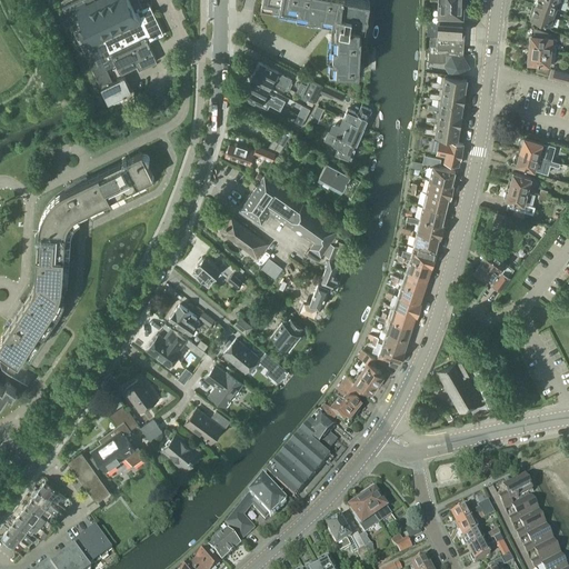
[(147,0),(77,0),(62,7),(101,88),(112,83),(105,67),(109,66),(110,68),(116,66),(119,73),(122,73),(138,67),(139,70),(157,61),(149,45),(150,43),(148,38),(155,35),(157,39),(163,35),(147,0)]
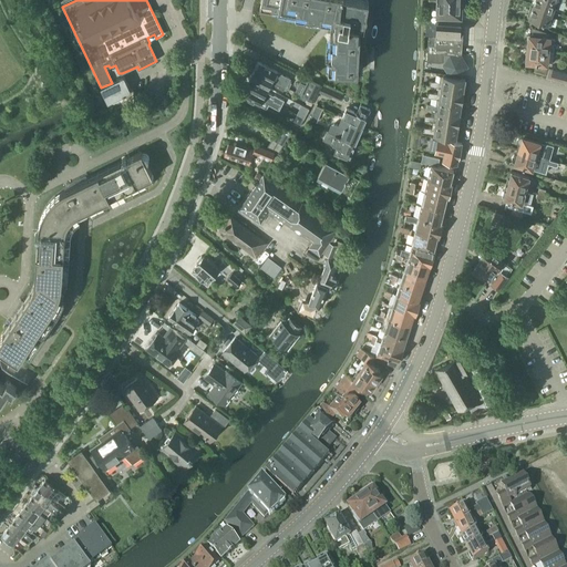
[(362,66),(361,66),(358,65),(360,27),(363,28),(366,20),(362,20),(363,13),(367,13),(369,1),(362,0),(260,0),(260,8),(271,10),(271,8),(285,10),(285,13),(307,17),(307,14),(320,17),(320,20),(333,22),(333,33),(330,33),(329,45),(332,45),(331,58),(329,58),(328,70),(358,71),(358,70),(361,70),(362,70),(363,69),(363,68),(362,66)]
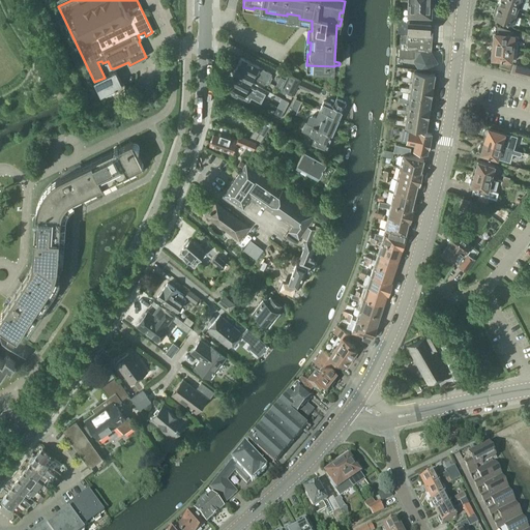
[(430,16),(430,1),(410,0),(409,7),(403,7),(403,13),(401,13),(401,19),(413,20),(413,16),(430,16)]
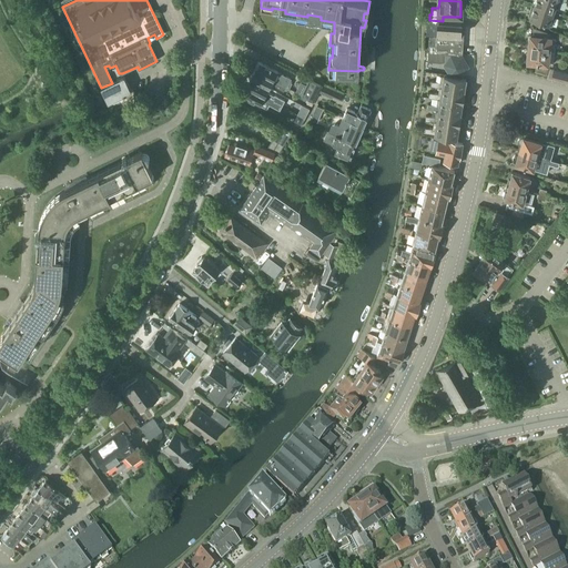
[(558,9),(560,1),(558,0),(534,0),(534,1),(535,3),(535,6),(554,12),(555,8),(558,9)]
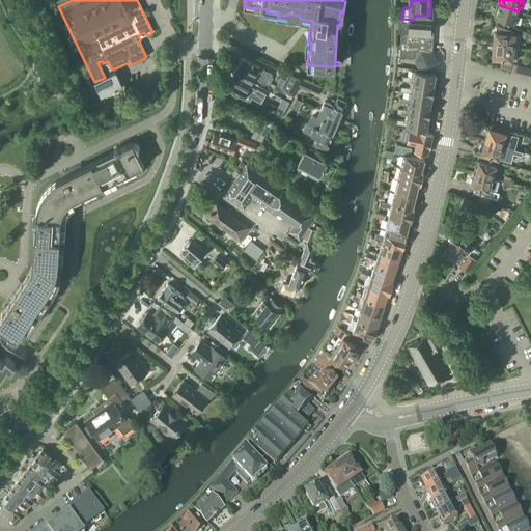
[(515,16),(518,11),(500,5),(499,7),(497,7),(496,10),(497,12),(496,17),(516,24),(519,17),(515,16)]
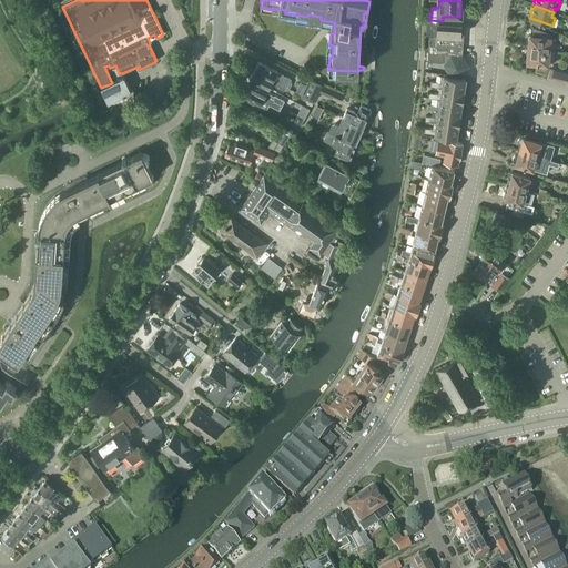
[(443,21),(429,20),(425,20),(425,36),(429,36),(435,36),(454,37),(459,37),(460,22),(443,21)]
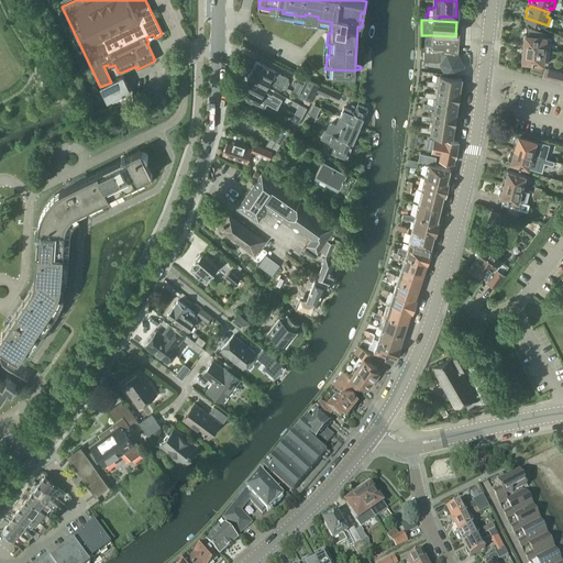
[(523,37),(522,44),(525,44),(525,50),(549,52),(550,47),(549,47),(550,39),(545,37),(545,33),(537,30),(528,28),(528,36),(526,36),(526,37),(523,37)]
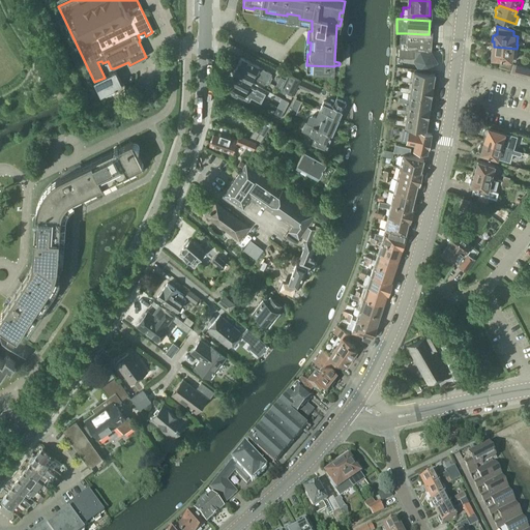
[(428,53),(429,34),(423,34),(406,33),(401,33),(400,57),(416,57),(414,60),(419,70),(431,71),(437,62),(432,53),(428,53)]
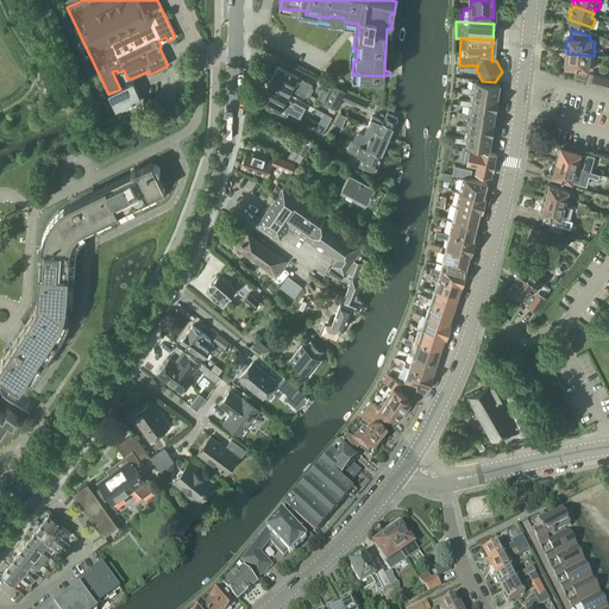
[(564,60),(564,66),(565,66),(565,68),(575,68),(573,77),(588,81),(586,83),(608,88),(608,77),(589,73),(589,75),(586,74),(586,69),(592,70),(594,61),(594,56),(567,54),(566,60),(564,60)]
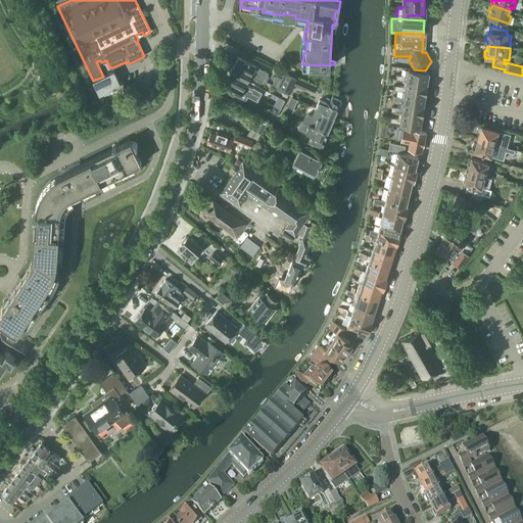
[(255,66),(238,57),(234,64),(264,80),(264,81),(268,73),(255,66)]
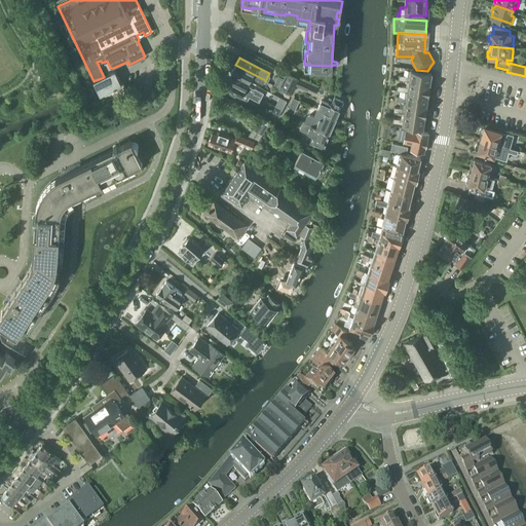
[(265,80),(235,65),(231,73),(249,82),(251,78),(263,84),(265,80)]
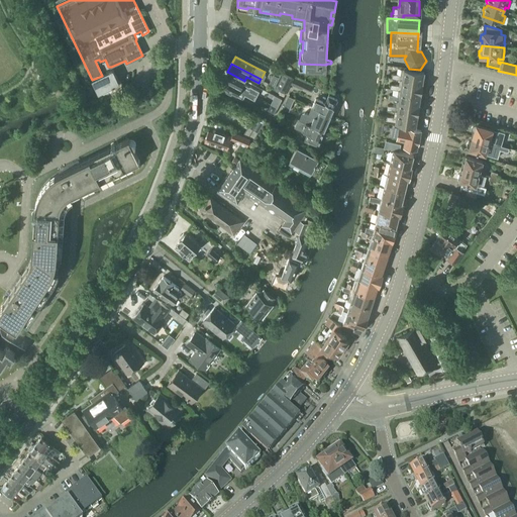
[(99,94),(120,84),(113,70),(102,76),(92,80),(99,94)]
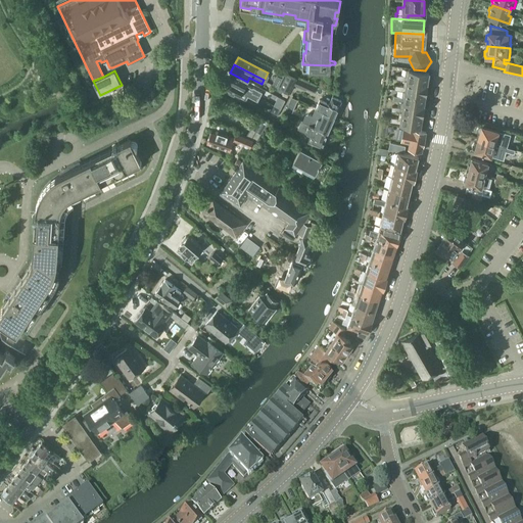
[(427,85),(428,74),(409,70),(408,77),(396,76),(395,80),(407,82),(427,85)]
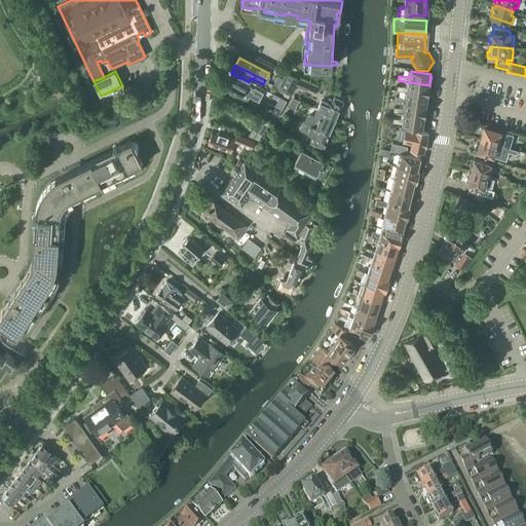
[(247,86),(249,82),(231,73),(227,80),(261,99),(263,94),(254,88),(254,89),(247,86)]
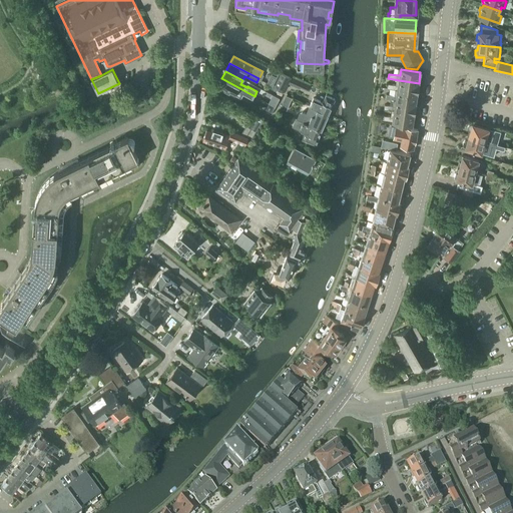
[(284,91),(290,77),(280,72),(273,86),(279,89),(284,91)]
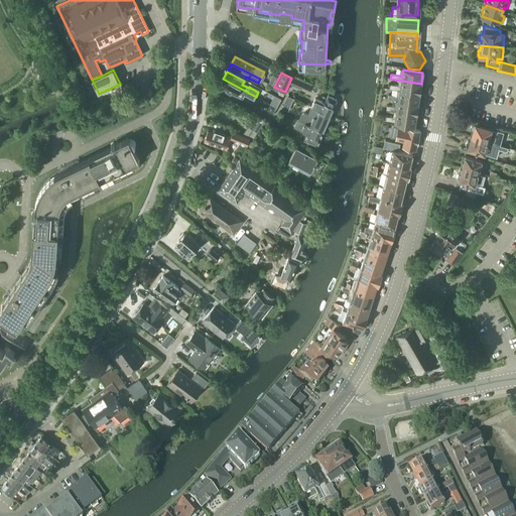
[(292,78),(289,85),(301,90),(304,83),(292,78)]
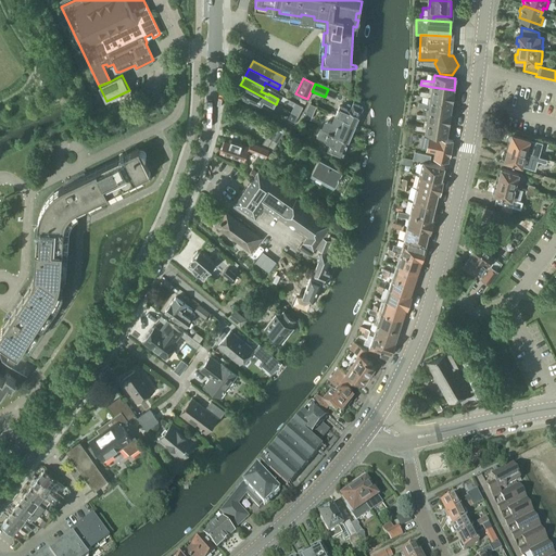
[(274,108),(276,104),(240,85),(236,93),(261,106),(263,103),(274,108)]
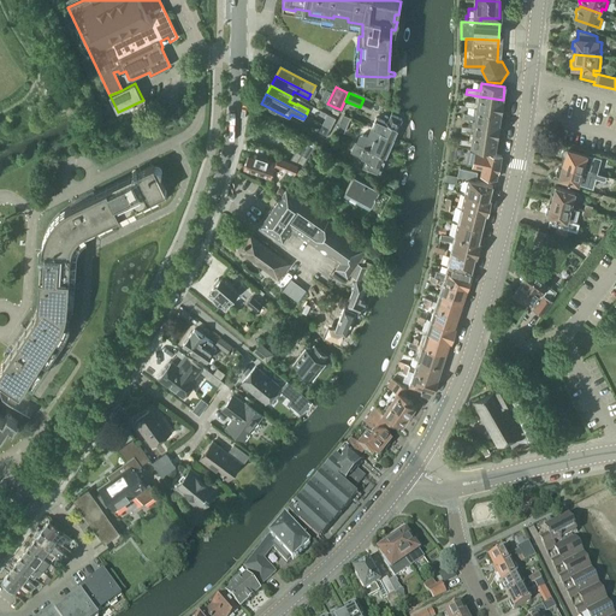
[(503,100),(479,96),(478,104),(465,101),(465,107),(477,108),(501,112),(503,100)]
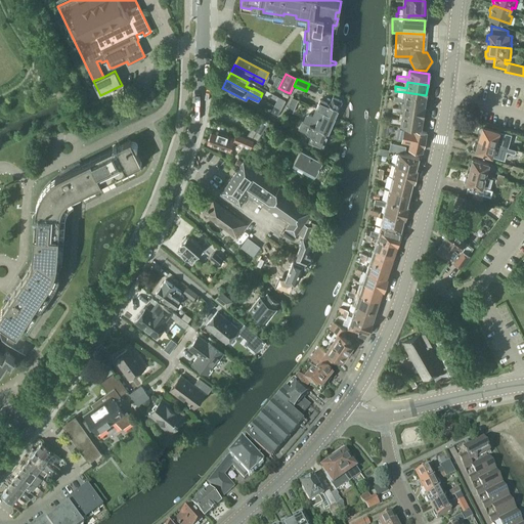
[(424,106),(426,95),(405,92),(404,98),(394,96),(393,101),(404,103),(424,106)]
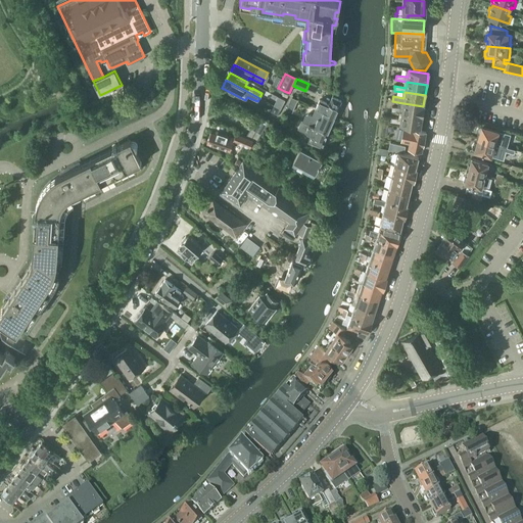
[(335,116),(341,101),(332,97),(329,104),(319,100),(316,108),(335,116)]
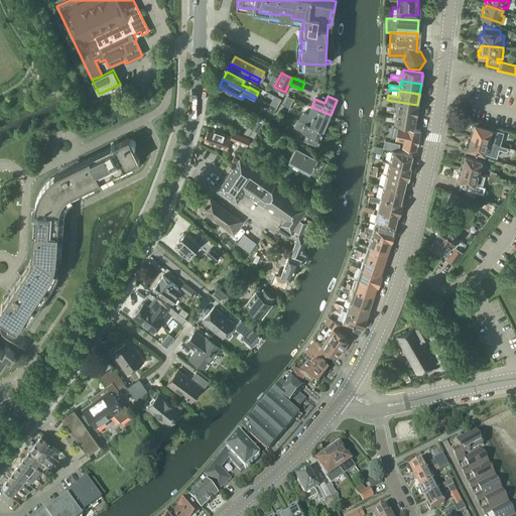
[(418,105),(417,105),(398,102),(397,108),(386,106),(386,110),(396,112),(416,115),(418,105)]
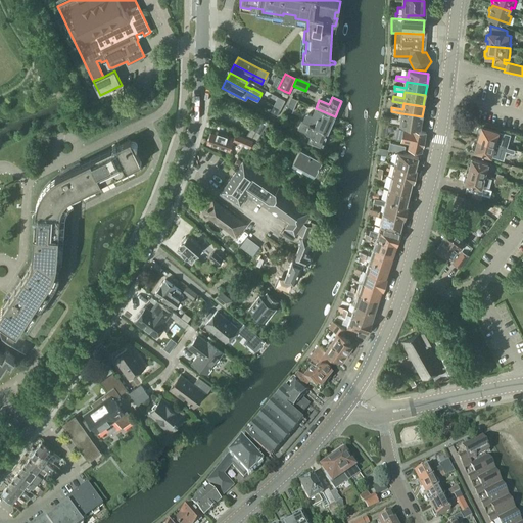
[(328,133),(335,116),(316,108),(313,116),(311,115),(307,115),(305,115),(304,117),(302,122),(328,133)]
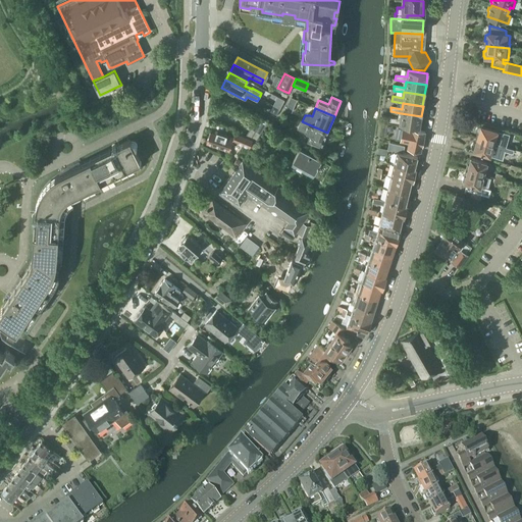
[(419,127),(421,116),(401,113),(400,119),(389,117),(388,122),(399,124),(419,127)]
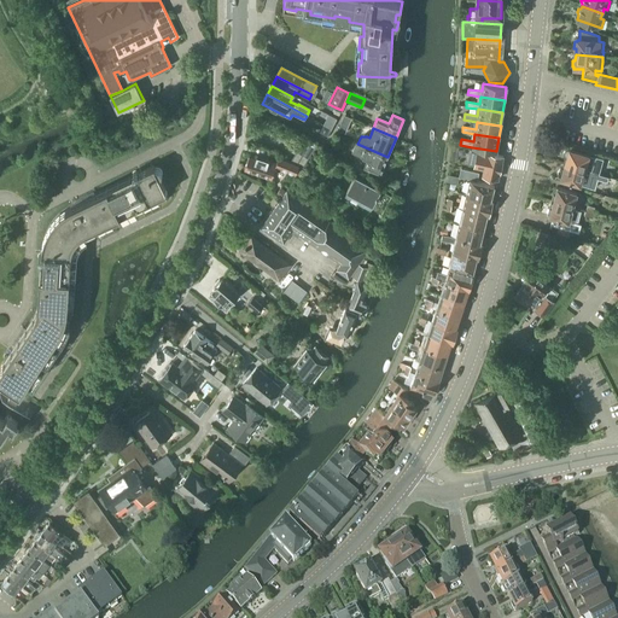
[(310,157),(318,144),(305,136),(298,150),(290,162),(299,167),(303,168),(310,157)]
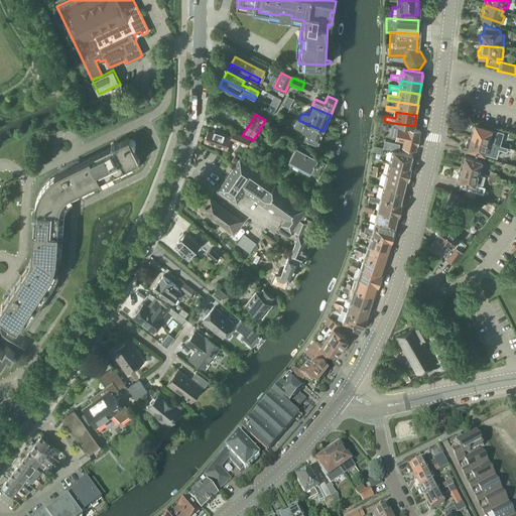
[(324,131),(298,120),(297,120),(293,128),(306,133),(303,140),(307,142),(307,143),(317,147),(321,139),(320,139),(324,131)]
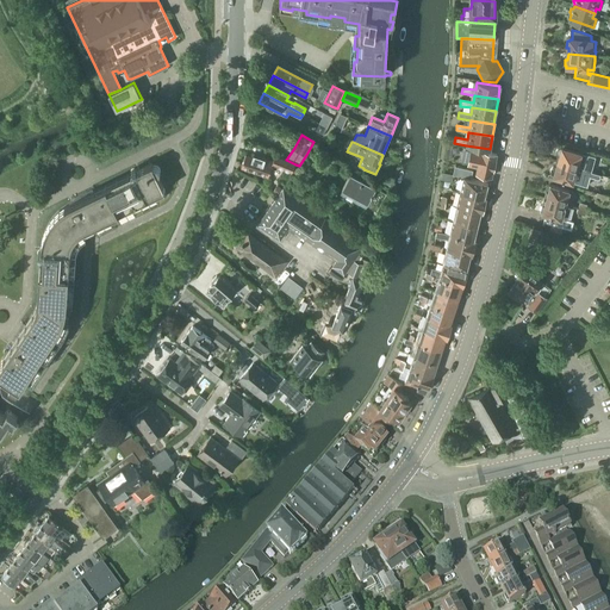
[(555,151),(555,153),(555,155),(556,156),(559,157),(556,162),(582,169),(587,170),(591,172),(596,157),(591,156),(561,148),(560,148),(559,148),(556,149),(555,151)]
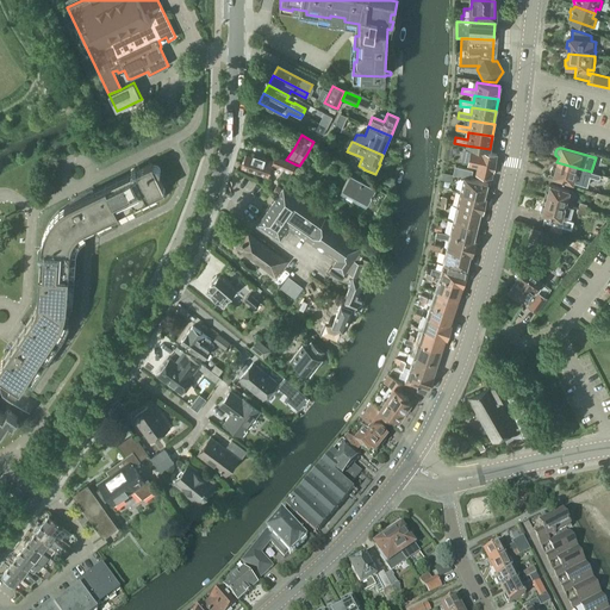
[(471,150),(468,166),(477,168),(475,174),(490,178),(492,178),(497,155),(495,155),(489,154),(480,151),(480,153),(471,150)]
